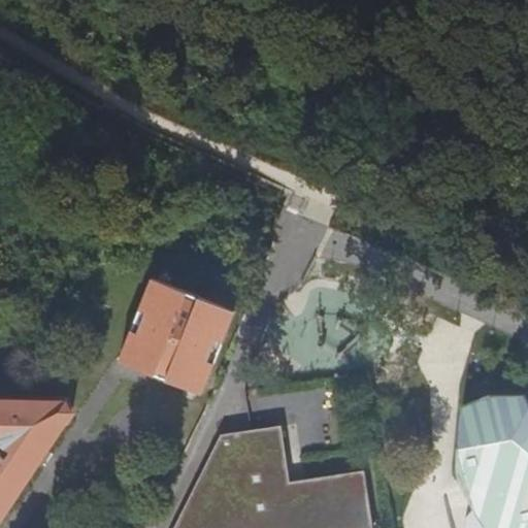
[(164,384),(199,398),(231,317),(151,284),(139,312),(145,315),(129,355),(132,364),(166,378),(164,384)]
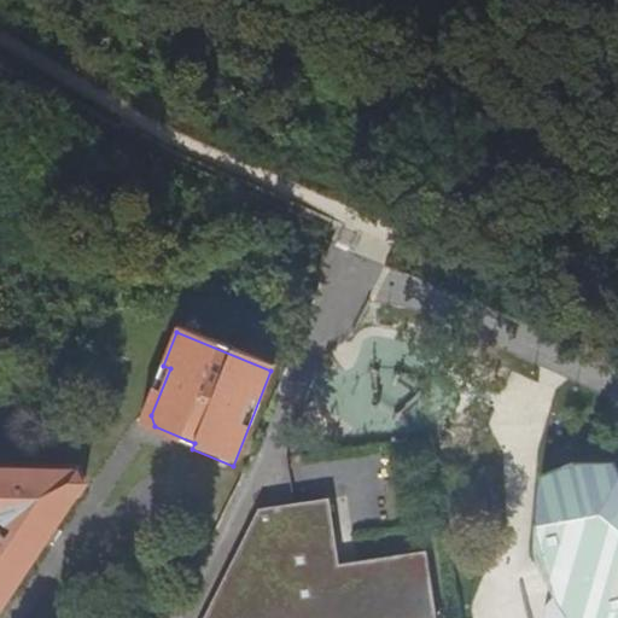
[(617,617),(617,465),(611,454),(565,455),(535,467),(530,514),(541,564),(557,599),(546,608),(544,617),(617,617)]
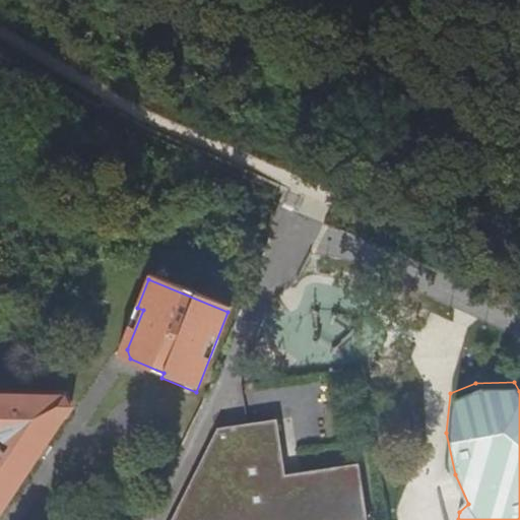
[(60,395),(0,393),(0,509),(68,406),(60,395)]
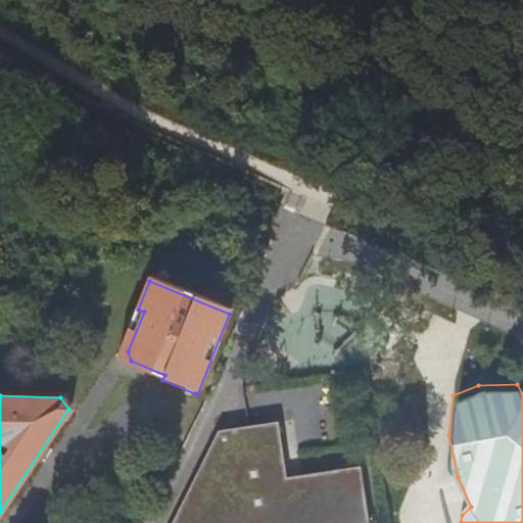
[(277,423),(259,426),(263,445),(280,442),(277,423)]
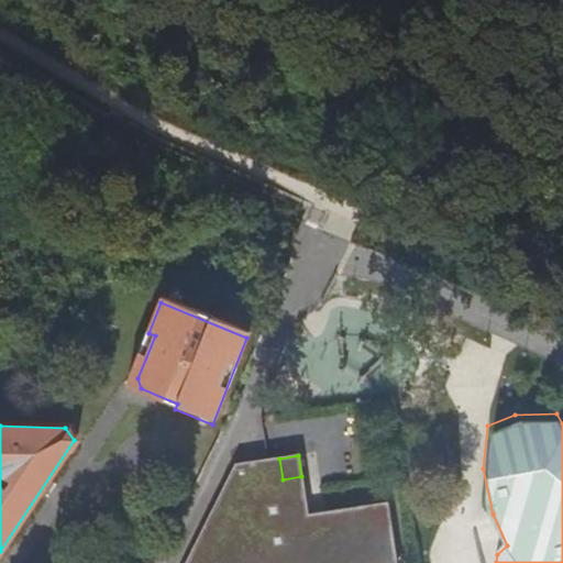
[(234,465),(186,562),(344,562),(396,554),(387,503),(307,516),(301,476),(283,479),(279,459),(234,465)]
